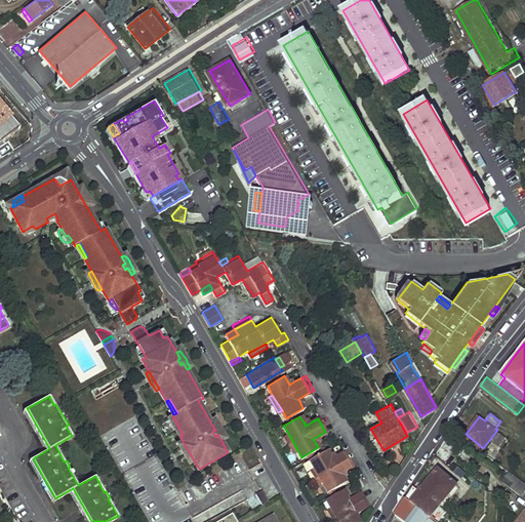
[(325,432),(326,433),(329,431),(321,416),(318,418),(325,432)]
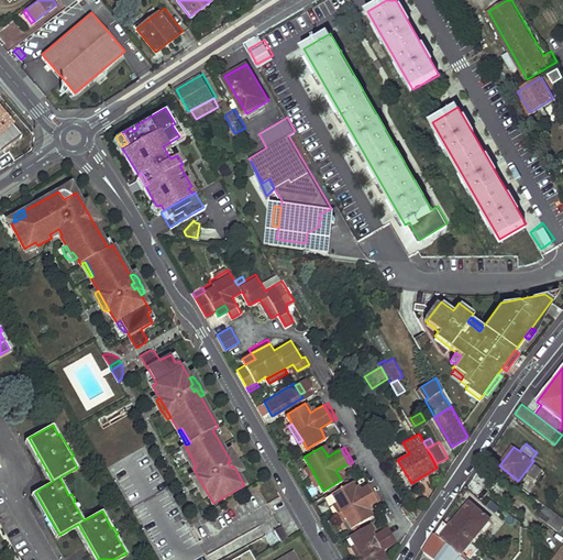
[(232,456),(230,452),(227,454),(231,461),(228,462),(231,468),(233,465),(238,473),(241,471),(240,468),(238,464),(236,461),(234,458),(232,456)]
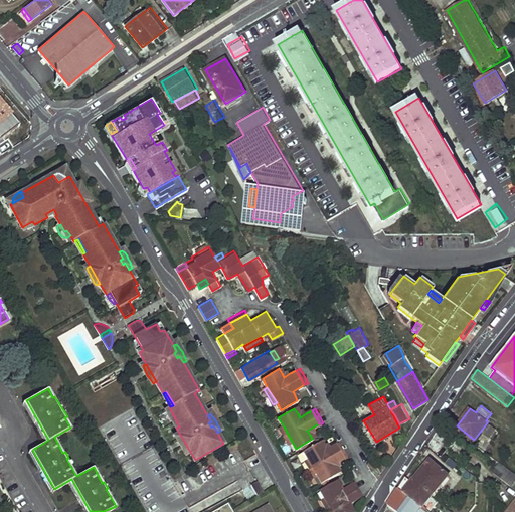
[(292,442),(284,427),(280,429),(289,444),(292,442)]
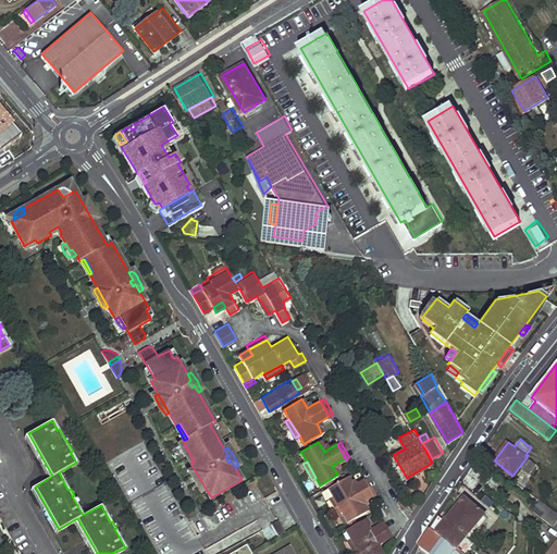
[(206,489),(195,470),(192,471),(193,475),(195,479),(196,482),(198,484),(200,488),(202,490),(206,489)]
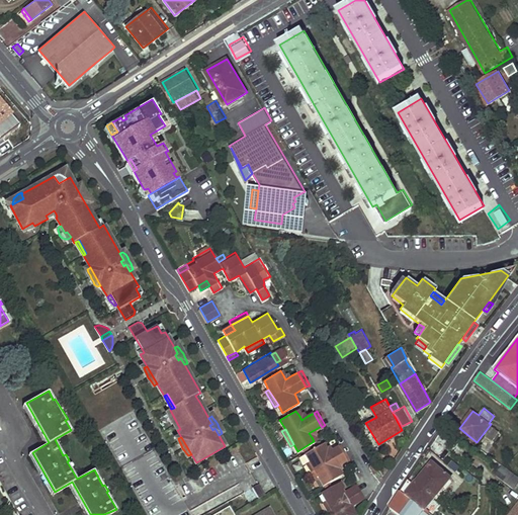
[(319,477),(324,485),(340,475),(337,469),(335,466),(341,463),(347,459),(339,446),(333,449),(327,452),(326,449),(322,443),(306,452),(311,461),(319,477)]
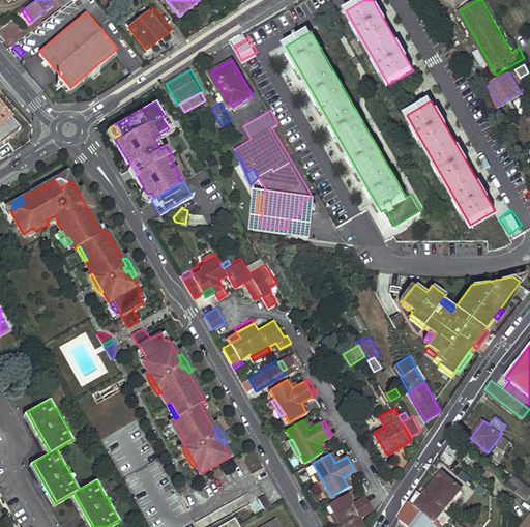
[(347,457),(355,470),(358,468),(350,454),(347,457)]
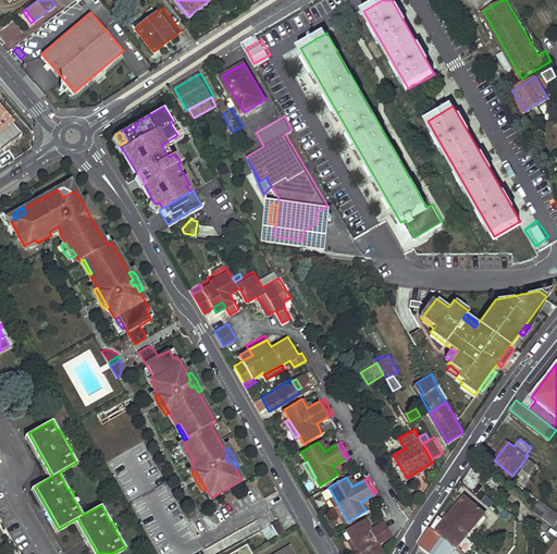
[(404,506),(409,503),(406,495),(399,500),(404,506)]
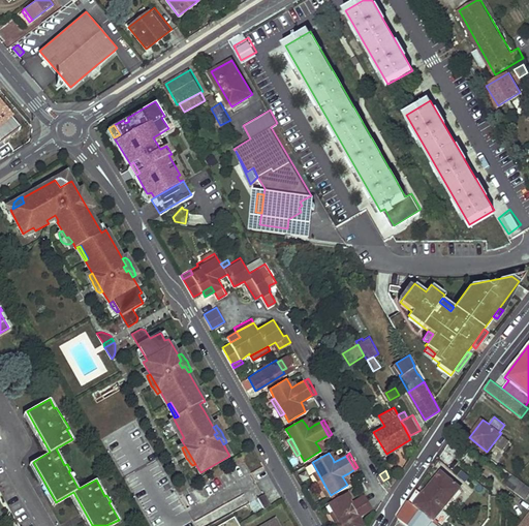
[(325,487),(317,471),(314,473),(322,489),(325,487)]
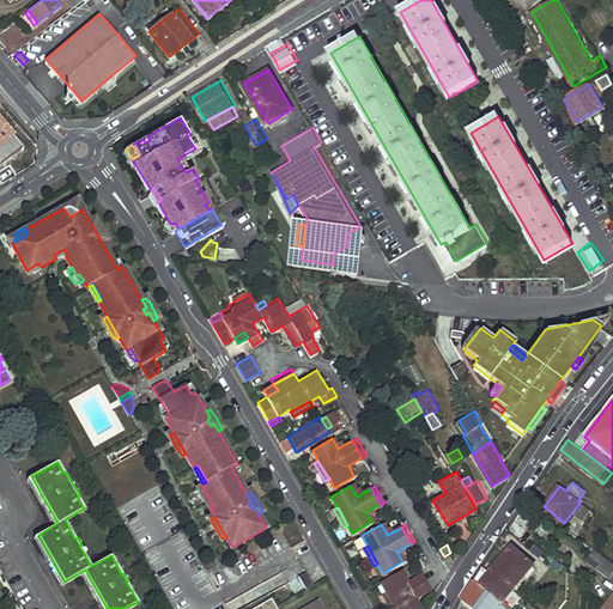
[(462,600),(474,608),(496,608),(534,566),(513,548),(492,572),(485,566),(463,598),(462,600)]
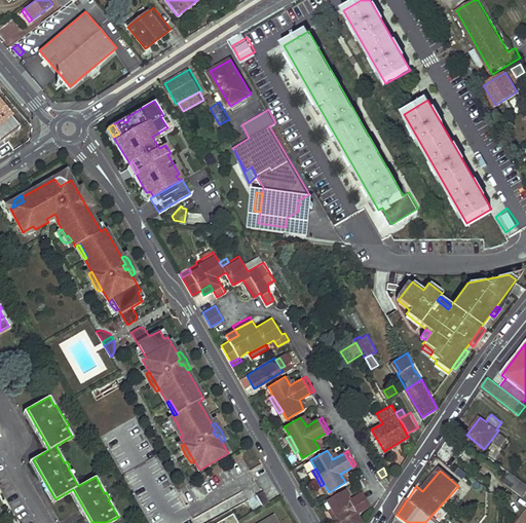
[(504,481),(522,494),(525,488),(525,483),(512,473),(504,481)]
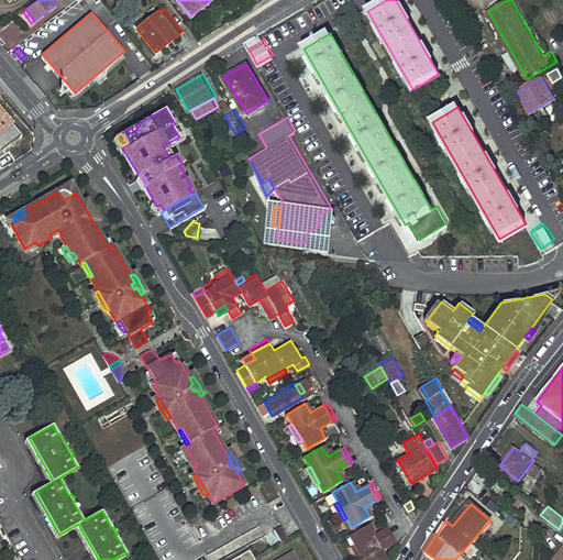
[(280,540),(288,537),(280,525),(274,528),(280,540)]
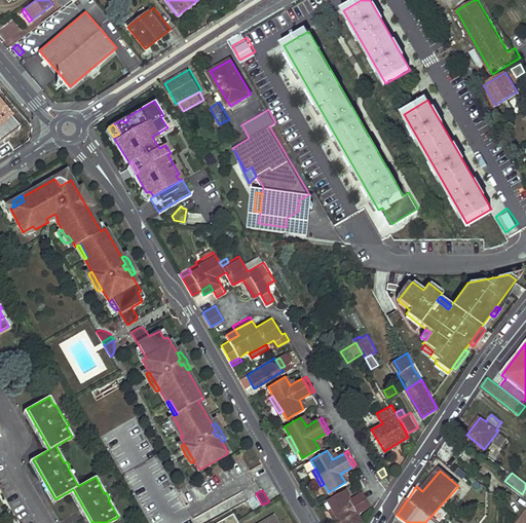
[(343,490),(327,499),(332,509),(340,522),(360,522),(362,522),(358,514),(369,508),(361,492),(348,499),(343,490)]
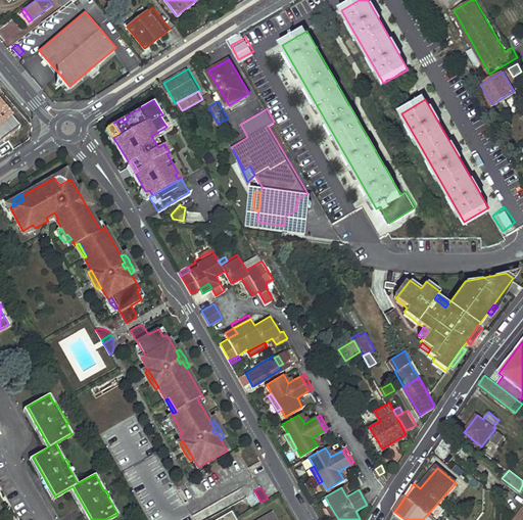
[(359,489),(367,505),(371,502),(363,487),(359,489)]
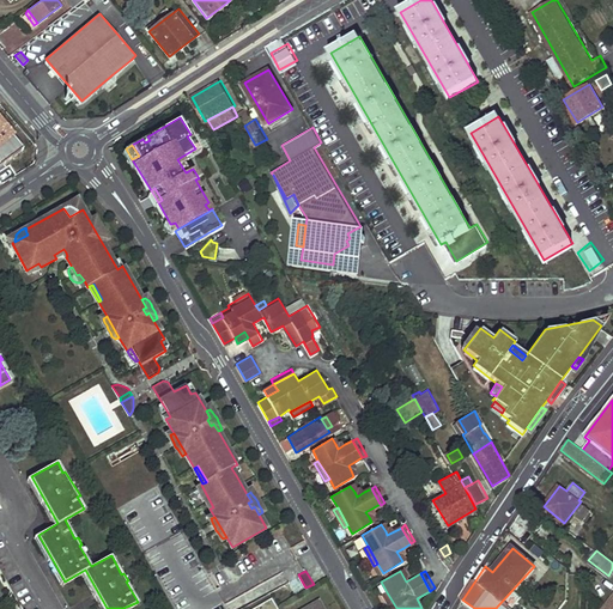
[(612,608),(612,588),(596,608),(612,608)]
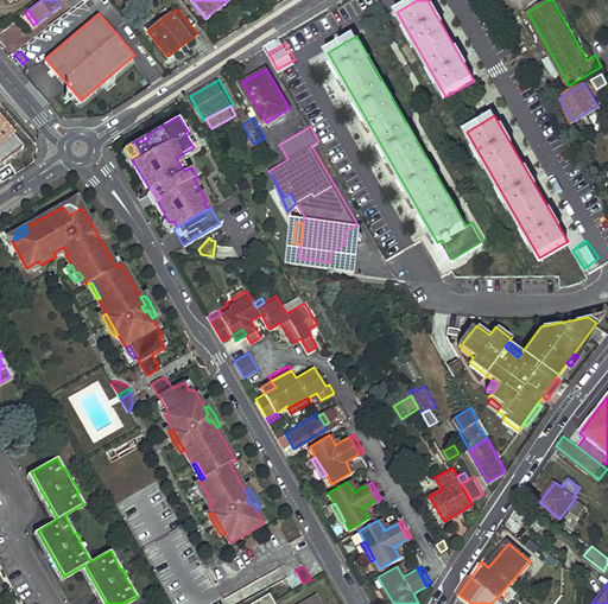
[(393,603),(384,587),(380,590),(388,603),(393,603)]
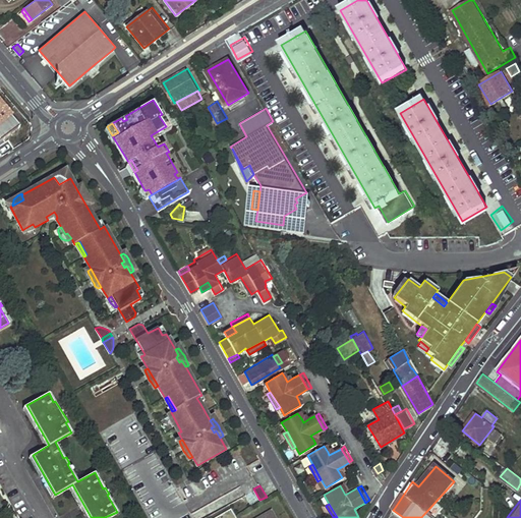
[(275,517),(271,509),(254,517),(275,517)]
